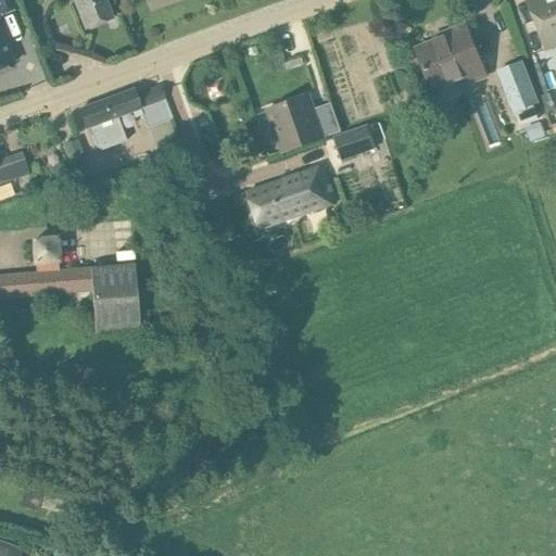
[(0,0),(0,16),(19,10),(14,0),(0,0)]
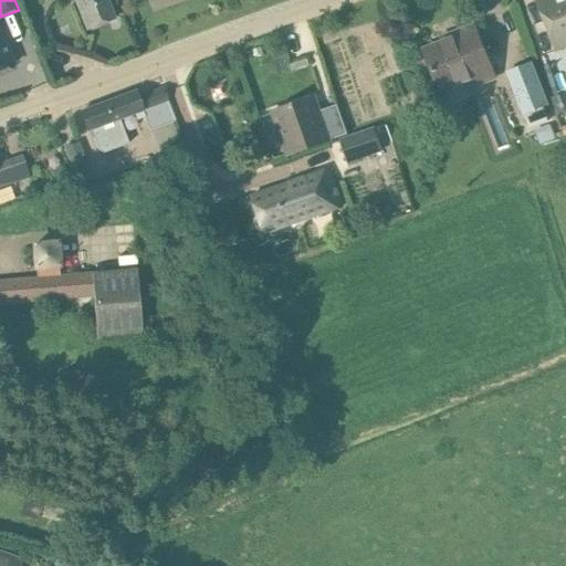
[(74,0),(86,29),(113,18),(105,0),(74,0)]
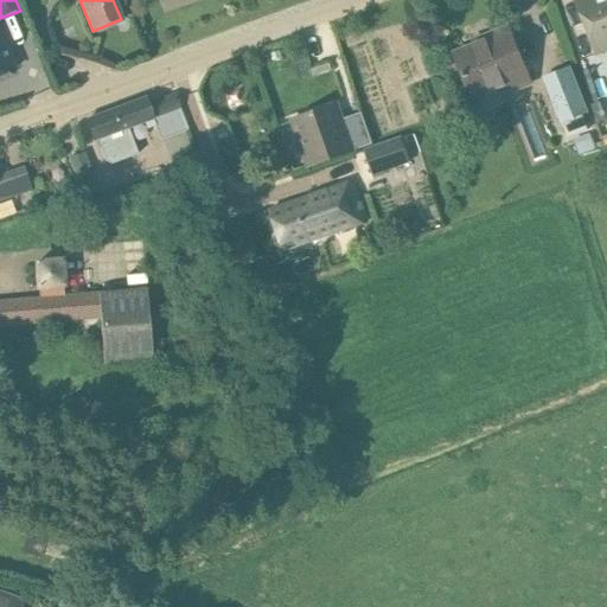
[(606,50),(606,0),(579,0),(576,1),(598,55),(606,50)]
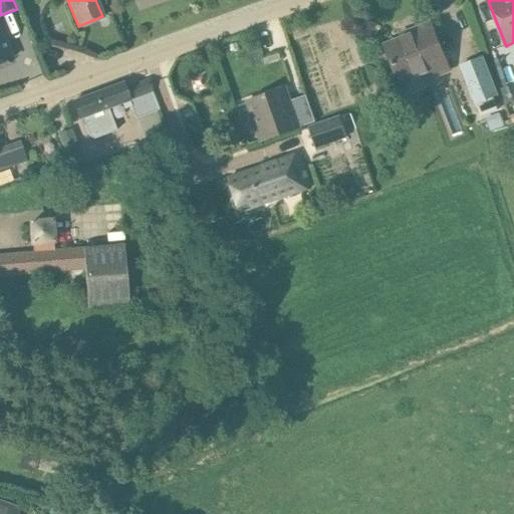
[(0,66),(13,61),(10,53),(7,45),(9,44),(0,22),(0,66)]
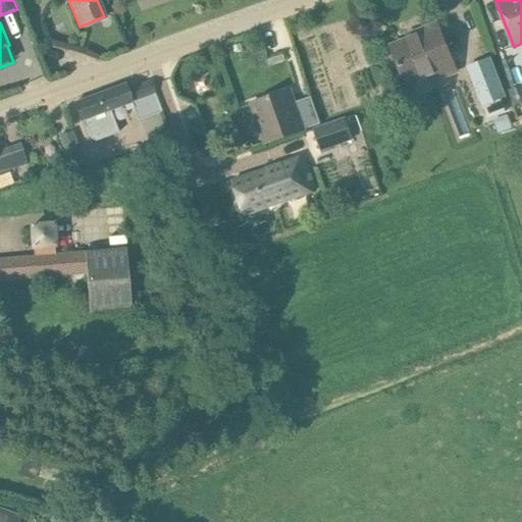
[(389,45),(405,85),(436,72),(438,80),(456,72),(437,25),(431,28),(431,29),(389,45)]
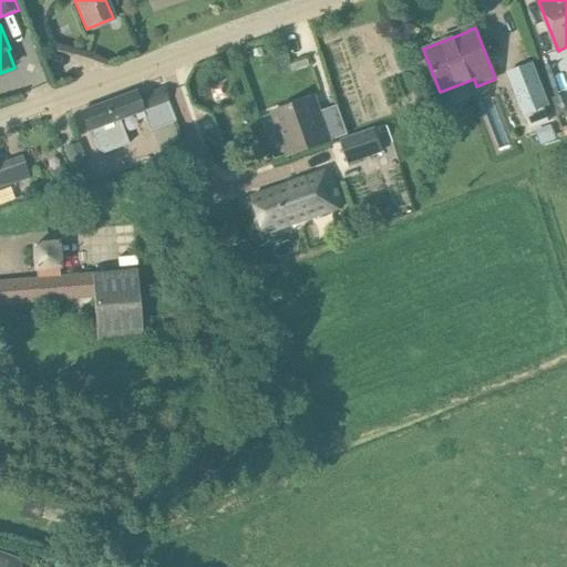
[(548,104),(533,62),(506,71),(523,114),(548,104)]
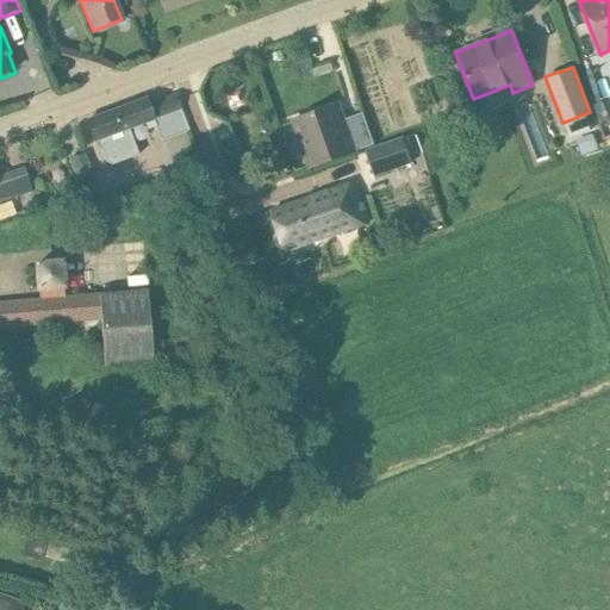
[(144,99),(86,120),(93,139),(95,139),(104,163),(110,166),(138,155),(128,128),(143,122),(147,130),(155,128),(161,142),(187,131),(179,110),(181,109),(175,94),(147,105),(144,99)]
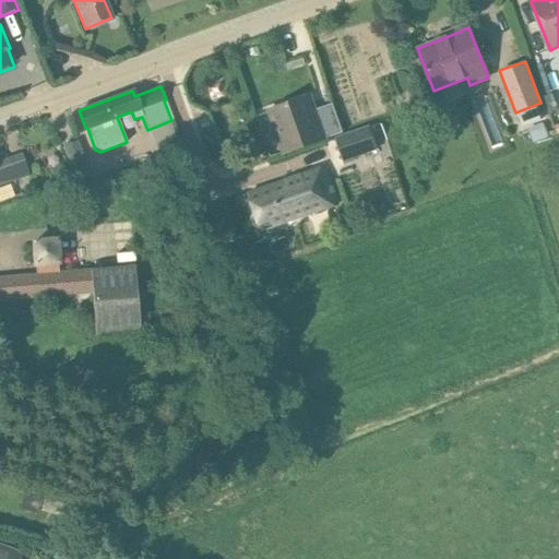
[(311,93),(265,109),(282,155),(328,139),(326,138),(343,132),(332,104),(317,109),(311,93)]
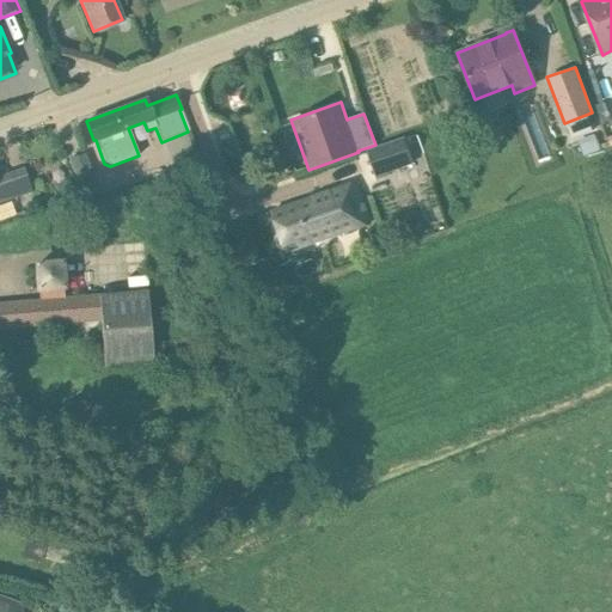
[(365,150),(375,182),(391,177),(390,171),(414,164),(404,136),(365,150)]
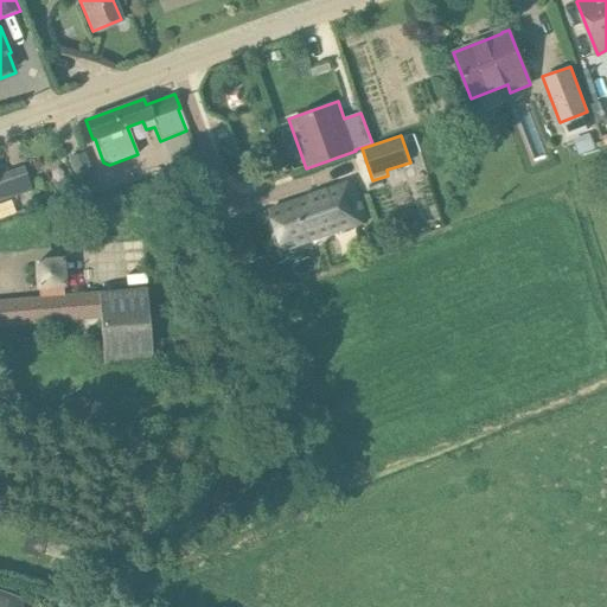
[(0,200),(31,191),(23,166),(0,172),(0,200)]
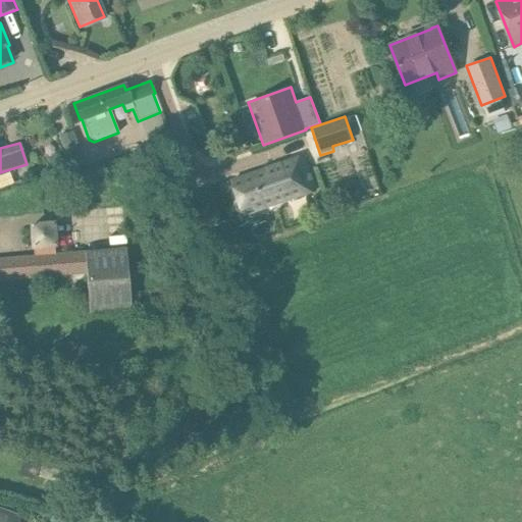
[(243,215),(316,190),(304,154),(230,180),(243,215)]
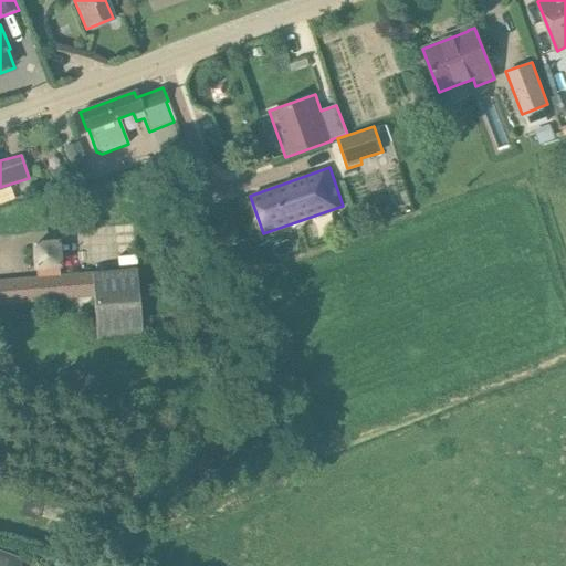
[(27,192),(11,198),(13,203),(29,198),(27,192)]
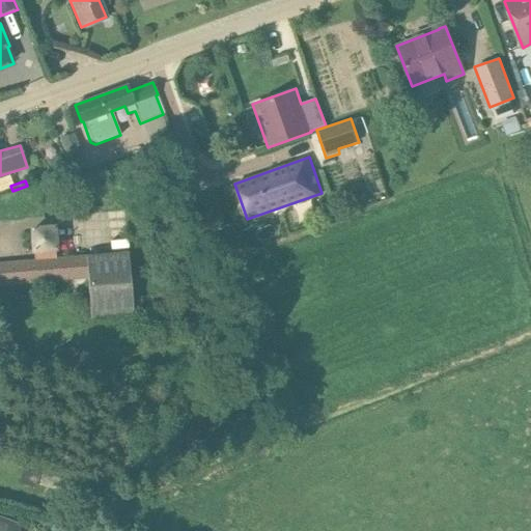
[(0,260),(0,285),(84,279),(82,254),(54,256),(54,252),(57,252),(55,225),(28,227),(30,253),(32,253),(33,258),(0,260)]
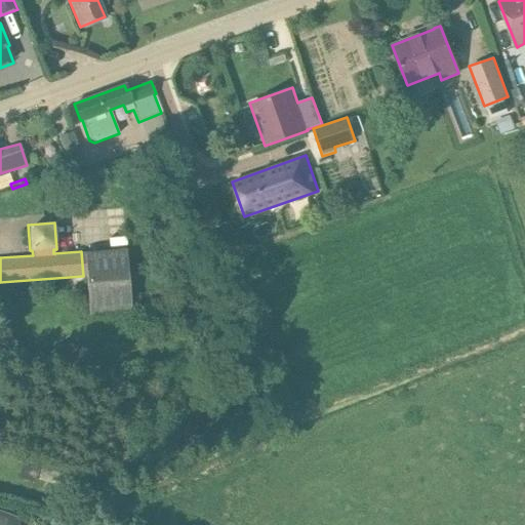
[(125,248),(84,252),(89,315),(130,312),(125,248)]
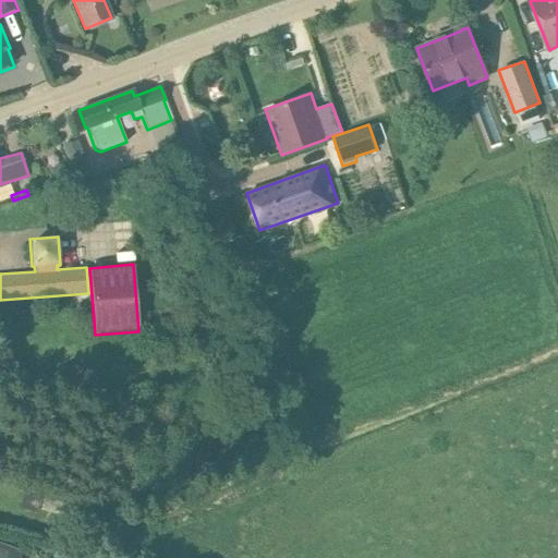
[(0,557),(20,557),(22,550),(0,542),(0,557)]
